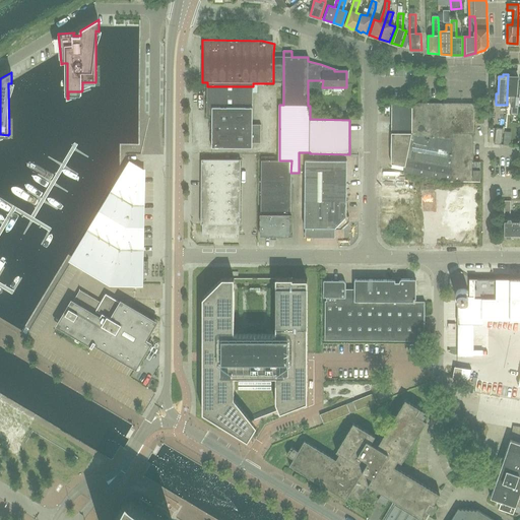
[(508,74),(507,95),(511,95),(511,108),(512,108),(512,114),(517,114),(518,108),(516,108),(516,95),(517,95),(518,77),(514,76),(514,74),(508,74)]
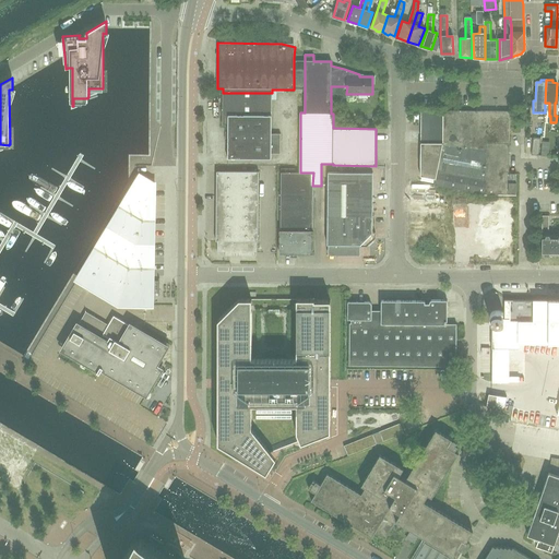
[(223,93),(223,94),(222,125),(228,125),(227,158),(271,159),(271,154),(281,154),(281,134),(272,134),(272,93),(223,93)]
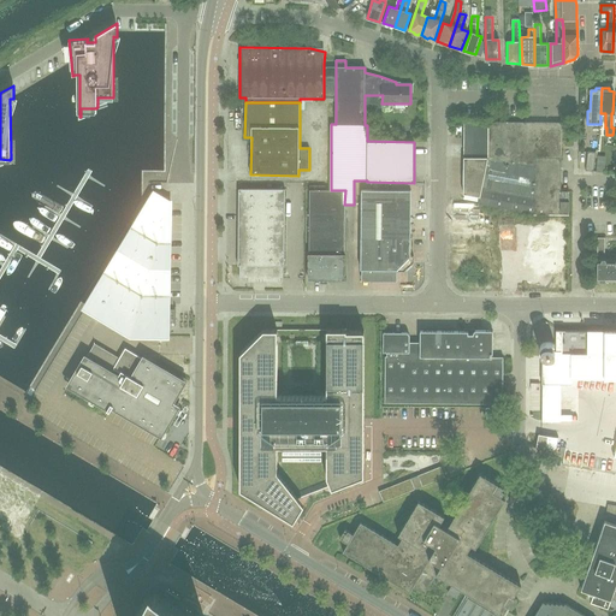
[(478,203),(479,203),(534,214),(534,215),(561,215),(569,215),(569,191),(561,191),(562,123),(465,122),(463,194),(479,197),(478,203)]
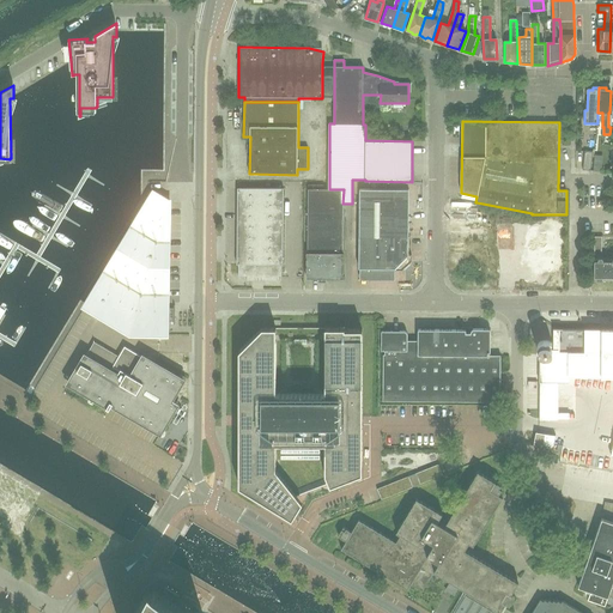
[(586,151),(583,169),(590,170),(593,152),(586,151)]
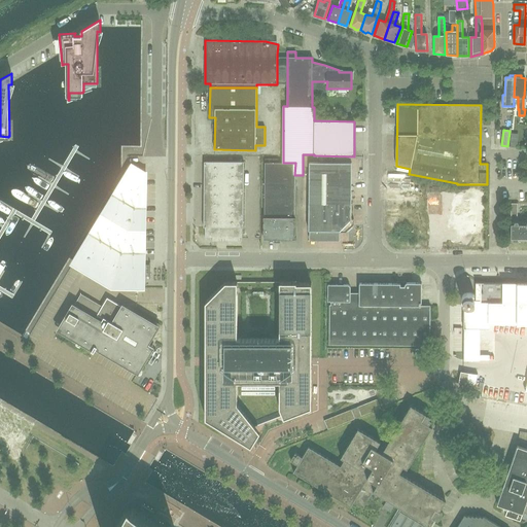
[(244,162),(205,162),(204,162),(204,227),(205,227),(205,238),(242,238),(242,227),(243,227),(244,162)]
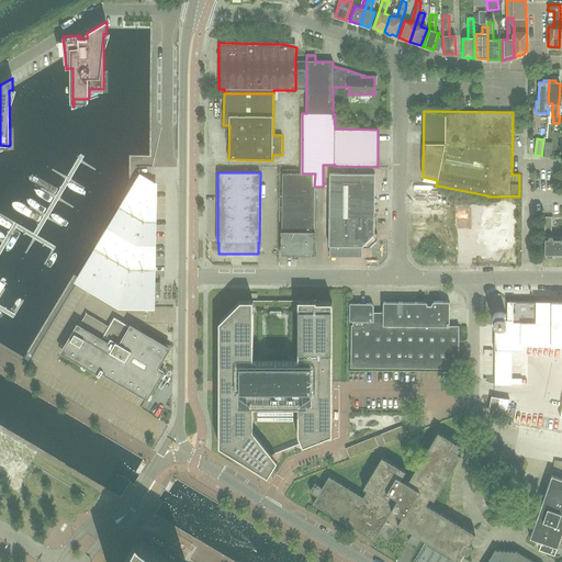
[(330,172),(329,246),(353,246),(353,248),(362,248),(369,248),(378,240),(378,233),(374,233),(374,226),(375,173),(330,172)]
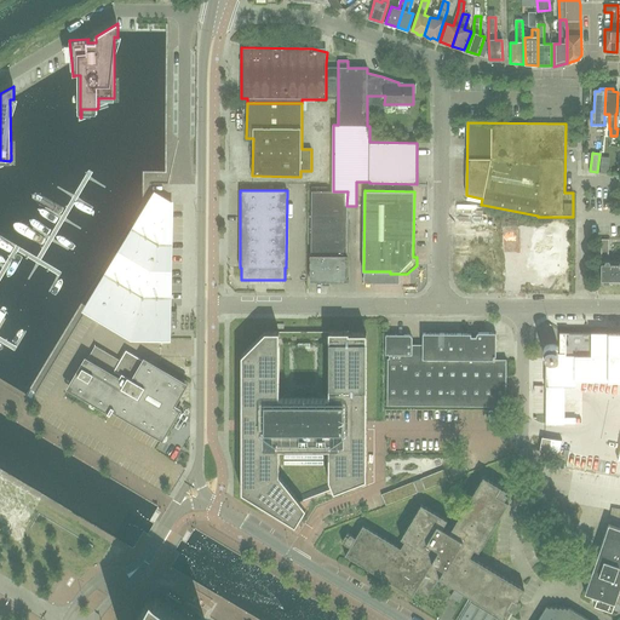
[(348,191),(333,191),(311,191),(310,281),(322,281),(322,285),(329,285),(329,281),(346,281),(346,206),(348,191)]
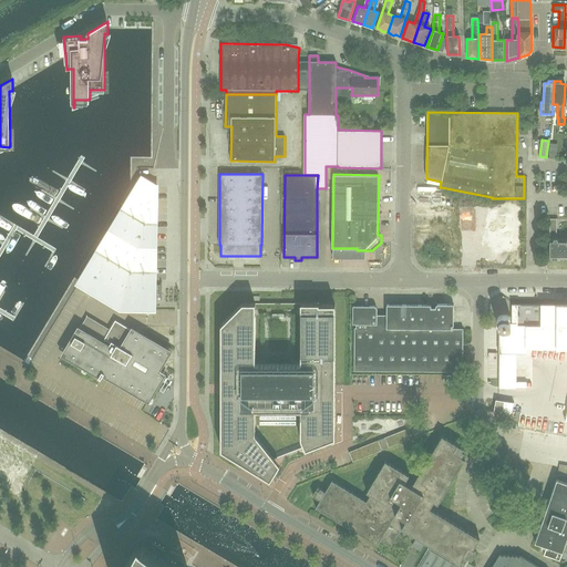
[(138,188),(136,187),(79,284),(120,309),(153,310),(154,297),(161,297),(161,300),(162,300),(162,281),(161,282),(161,285),(154,285),(155,187),(150,186),(145,195),(136,191),(138,188)]
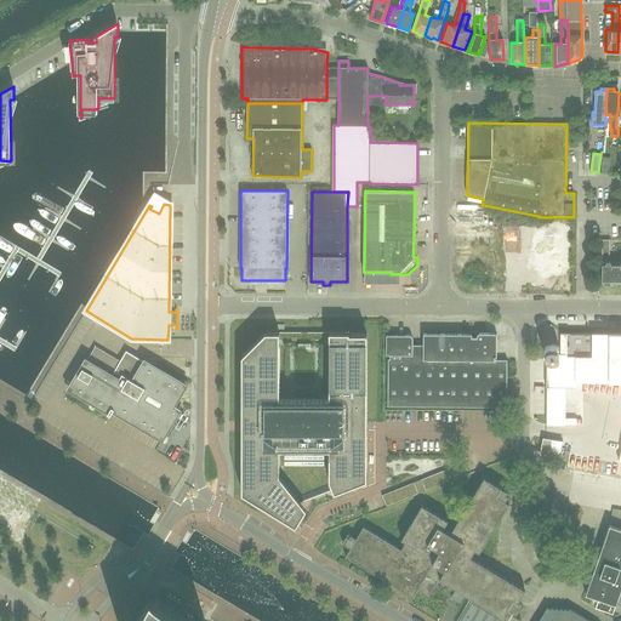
[(537,280),(543,238),(479,228),(471,278),(510,284),(511,275),(506,274),(510,258),(523,260),(520,278),(537,280)]
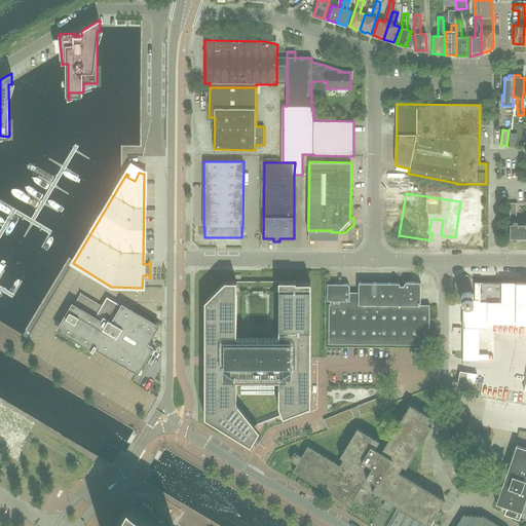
[(511,203),(510,239),(521,239),(525,239),(525,217),(524,217),(524,228),(520,228),(520,222),(516,222),(516,217),(517,207),(517,203),(511,203)]
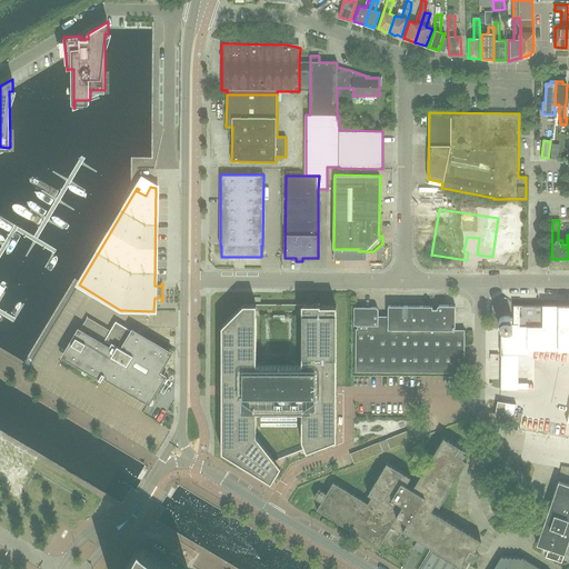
[(281,466),(276,459),(305,448),(307,451),(336,440),(336,306),(320,306),(320,305),(302,305),(302,366),(256,366),(256,305),(243,305),(222,326),(222,451),(245,466),(271,482),(281,466)]
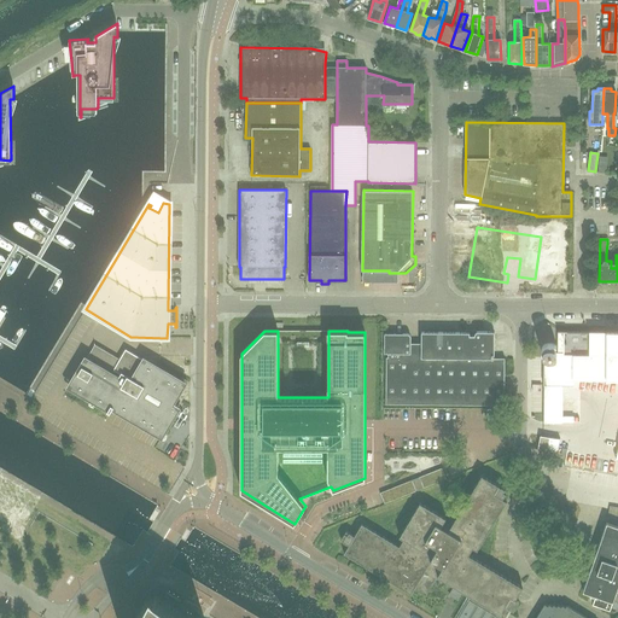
[(505,406),(505,389),(505,377),(505,360),(494,360),(494,356),(494,355),(494,331),(478,332),(477,332),(476,332),(474,333),(474,334),(474,336),(470,334),(470,332),(421,332),(421,344),(410,344),(410,337),(409,334),(408,334),(407,333),(385,333),(384,354),(388,354),(388,359),(386,359),(386,404),(505,406)]
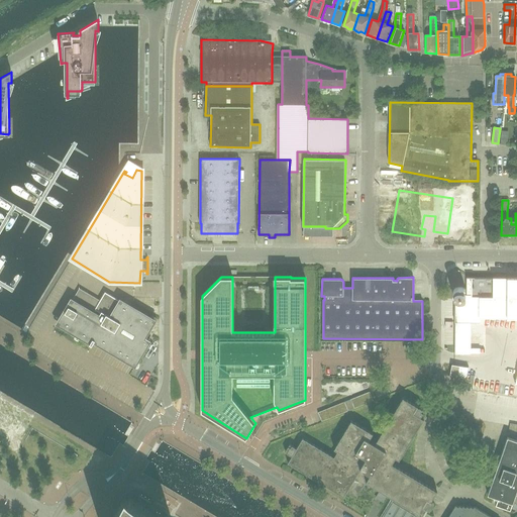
[(471,295),(467,295),(466,295),(466,294),(464,293),(463,293),(466,289),(463,288),(460,288),(458,287),(455,289),(453,291),(452,294),(453,296),(455,299),(455,300),(454,322),(455,322),(456,322),(471,322),(480,322),(480,317),(516,317),(516,375),(515,385),(516,384),(516,277),(496,277),(495,277),(485,277),(483,277),(467,277),(467,278),(471,278),(471,295)]
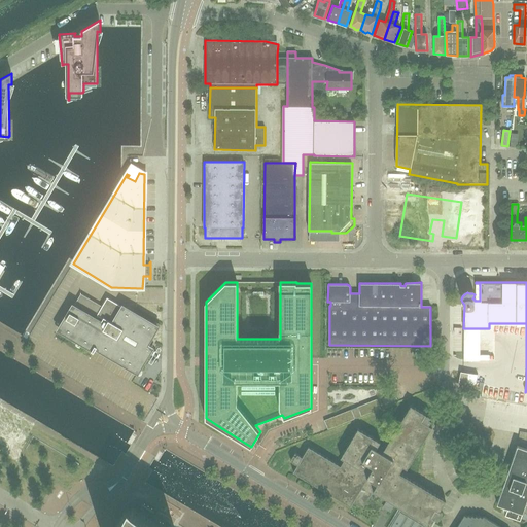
[(97,351),(144,372),(154,347),(152,345),(162,322),(123,306),(123,305),(108,299),(101,317),(72,305),(60,331),(98,348),(97,351)]
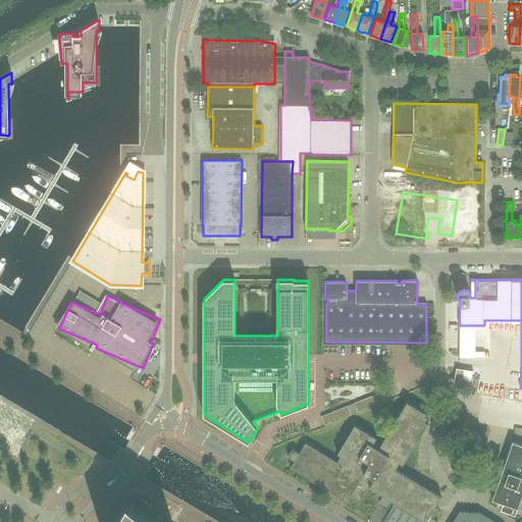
[(460,369),(457,368),(454,379),(471,382),(471,381),(473,371),(460,369)]
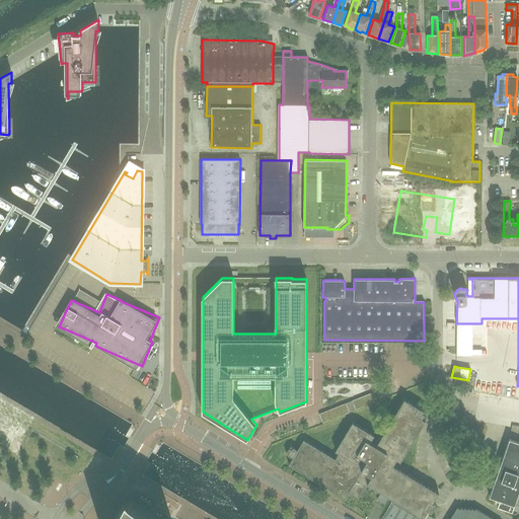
[(368,485),(387,496),(395,501),(384,518),(422,518),(428,511),(431,513),(436,505),(433,503),(438,494),(393,466),(397,460),(400,462),(426,422),(422,420),(427,412),(404,398),(376,445),(370,442),(374,435),(353,422),(331,456),(304,440),(298,450),(291,446),(286,454),(293,458),(289,465),(326,488),(346,499),(348,495),(358,501),(368,485)]
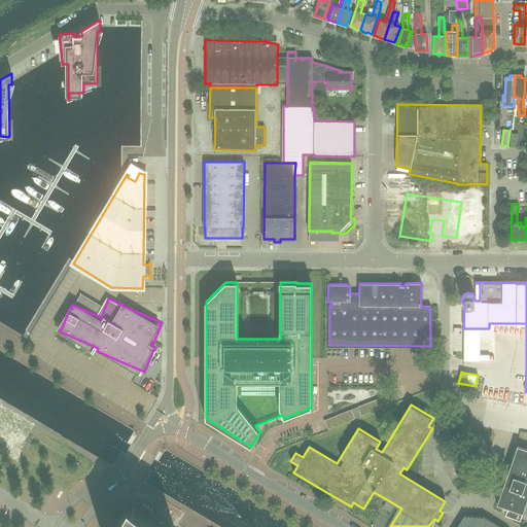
[(497,504),(503,506),(507,507),(505,515),(520,520),(526,499),(526,449),(517,446),(497,504)]
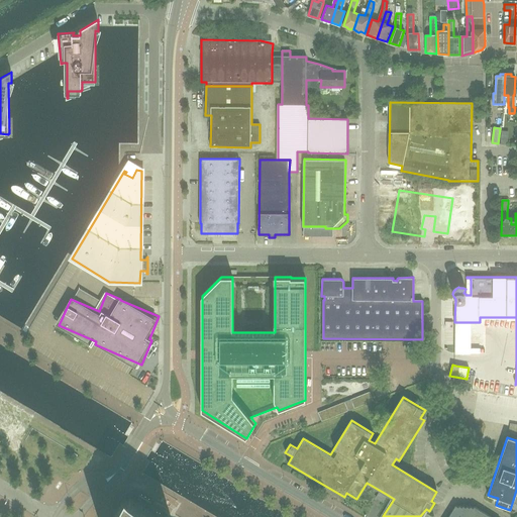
[(68,479),(72,476),(64,467),(60,470),(68,479)]
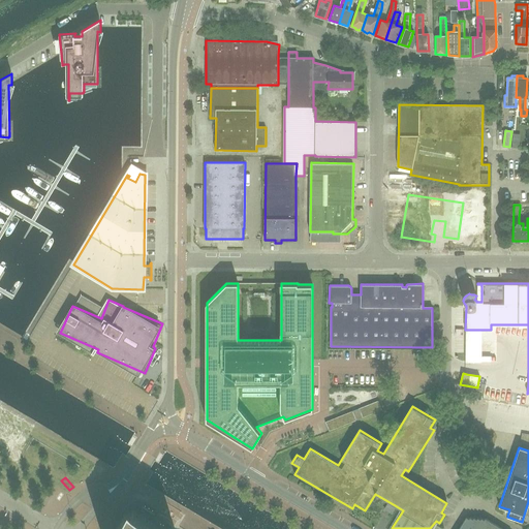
[(168,528),(159,525),(158,525),(157,524),(149,518),(153,512),(146,507),(143,512),(132,505),(131,508),(129,507),(124,515),(123,512),(119,520),(121,520),(115,528),(168,528)]
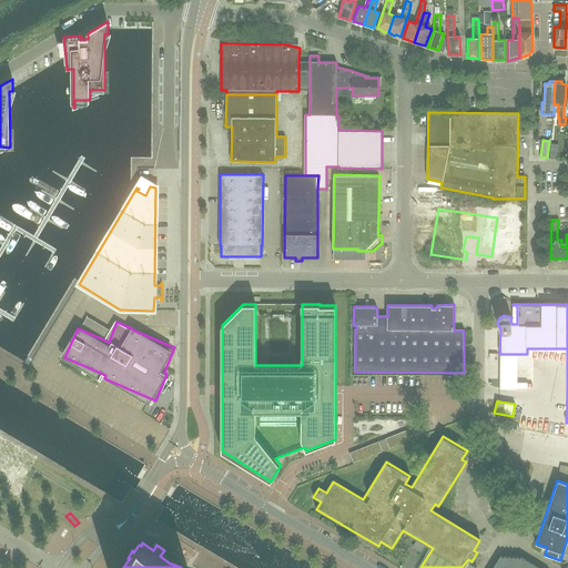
[(540,567),(521,556),(520,558),(517,556),(516,558),(513,556),(511,557),(509,556),(508,557),(505,555),(504,557),(500,555),(493,567),(540,567)]
